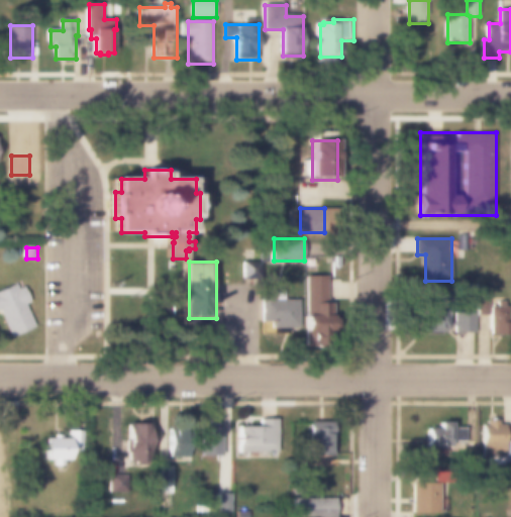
[(309,277),(329,277),(329,330),(306,330),(306,315),(309,315),(309,277)]
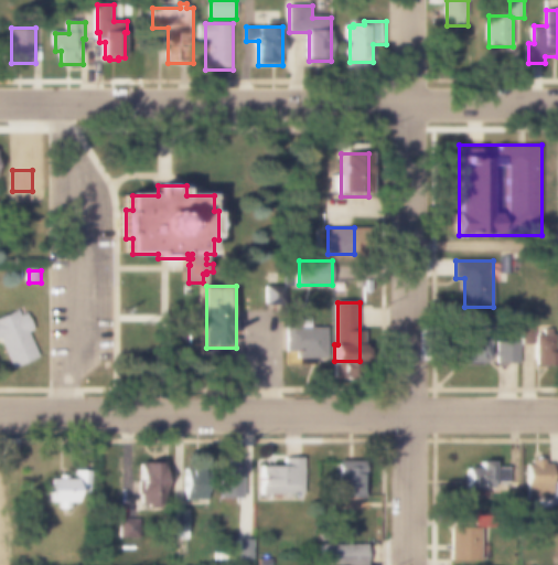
[(0,320),(22,310),(25,317),(31,315),(39,332),(33,334),(43,358),(18,369),(6,343),(1,343),(0,341),(0,320)]
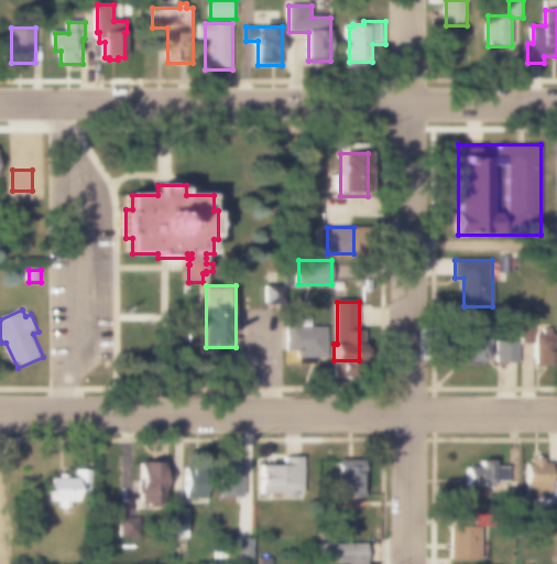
[(327,326),(327,360),(288,360),(288,320),(303,320),(303,326),(327,326)]
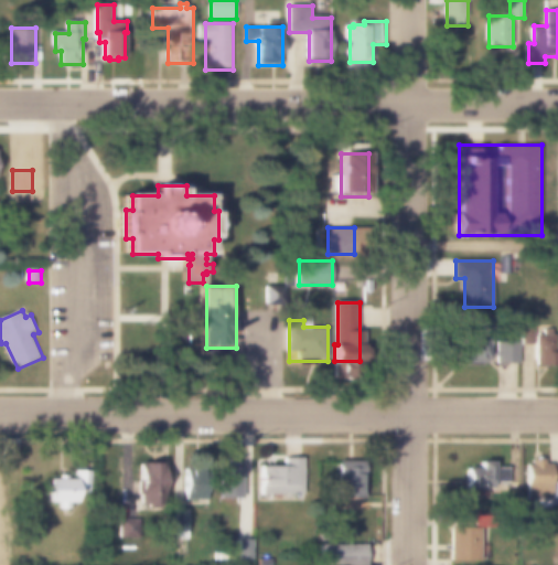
[(490,321),(490,363),(463,363),(463,321),(490,321)]
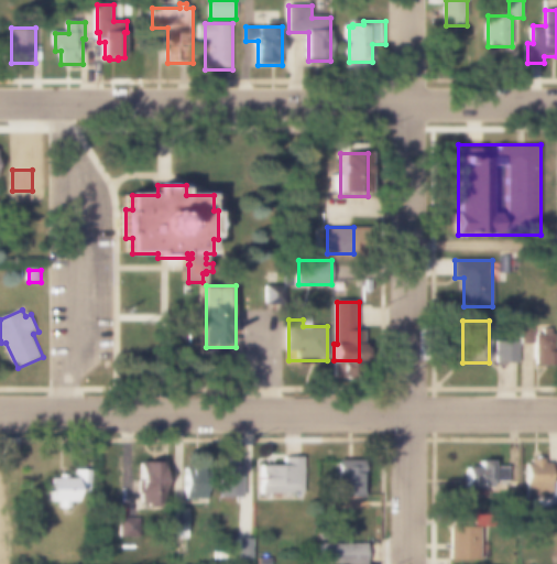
[(524,324),(536,324),(536,334),(536,344),(524,344),(524,324)]
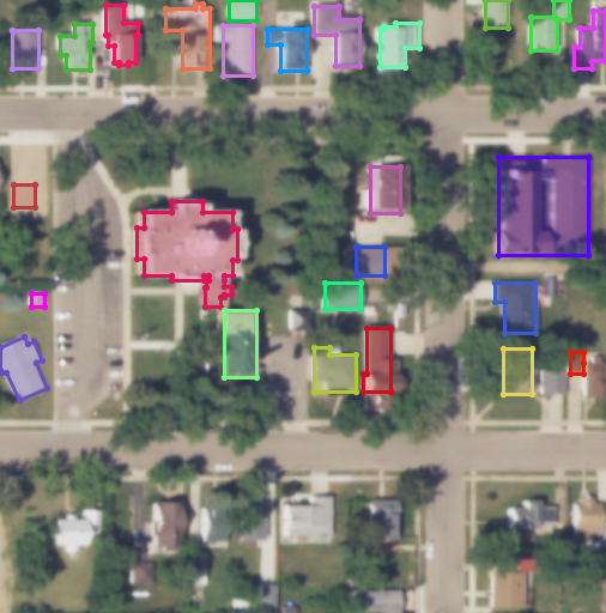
[(603,363),(605,363),(605,396),(583,396),(583,374),(583,363),(593,363),(593,357),(603,357),(603,363)]
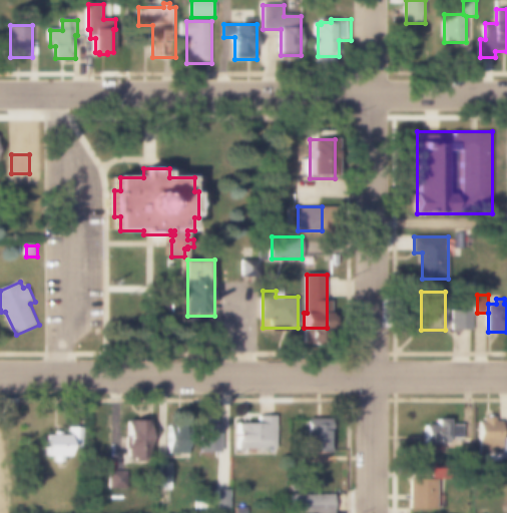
[(455,330),(455,311),(475,311),(475,330),(455,330)]
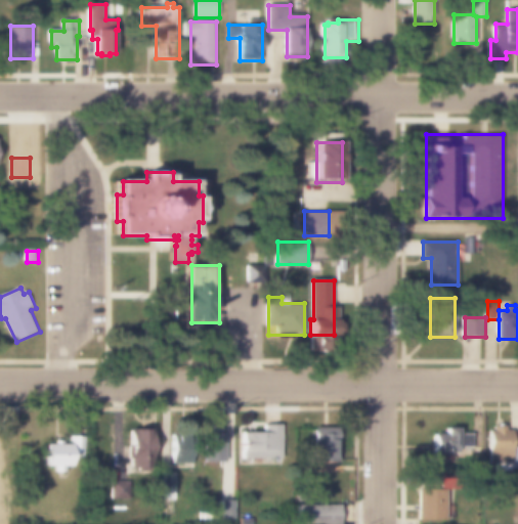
[(245,433),(266,433),(266,425),(285,425),(285,465),(245,465),(245,433)]
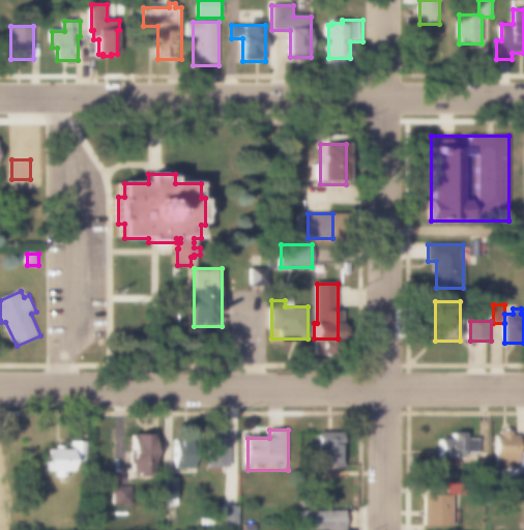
[(523,452),(519,452),(519,434),(514,434),(514,430),(501,430),(501,435),(495,435),(494,475),(523,475),(523,452)]
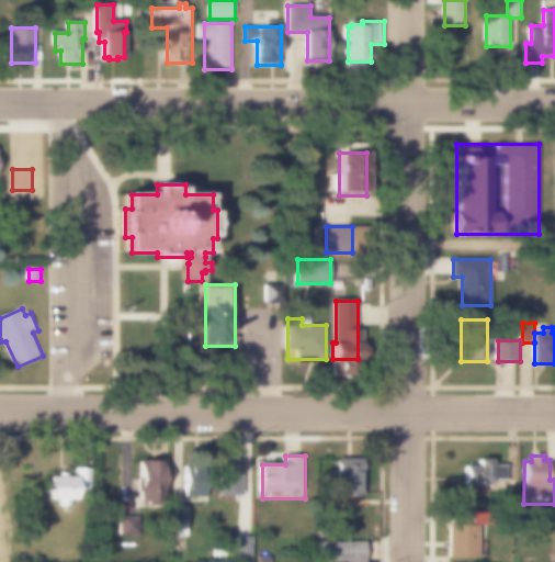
[(238,461),(245,461),(245,484),(222,484),(222,461),(228,461),(228,458),(238,458),(238,461)]
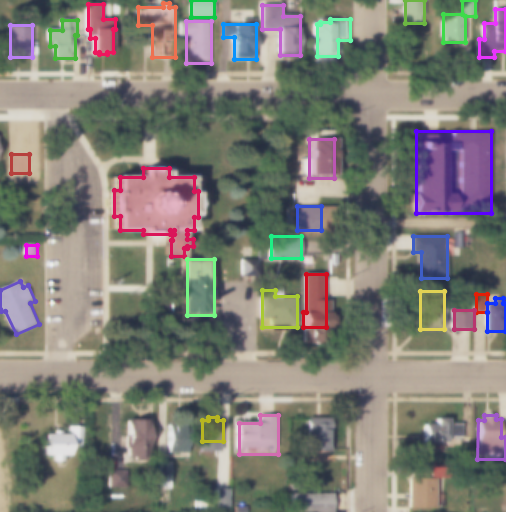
[(449,417),(437,417),(437,425),(424,425),(424,444),(464,443),(464,422),(449,422),(449,417)]
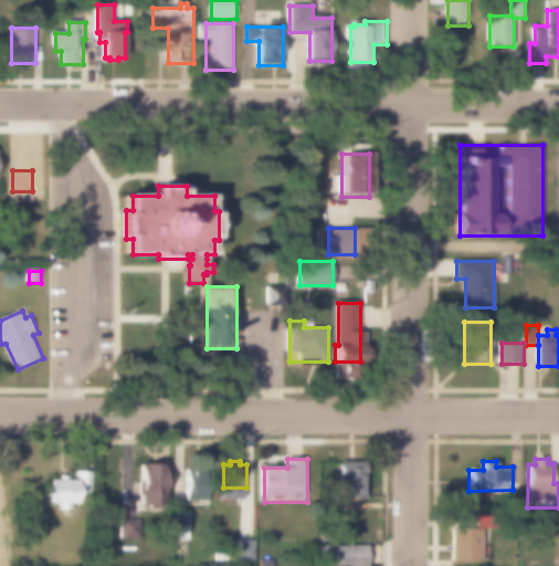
[(340,462),(366,462),(366,499),(340,499),(340,462)]
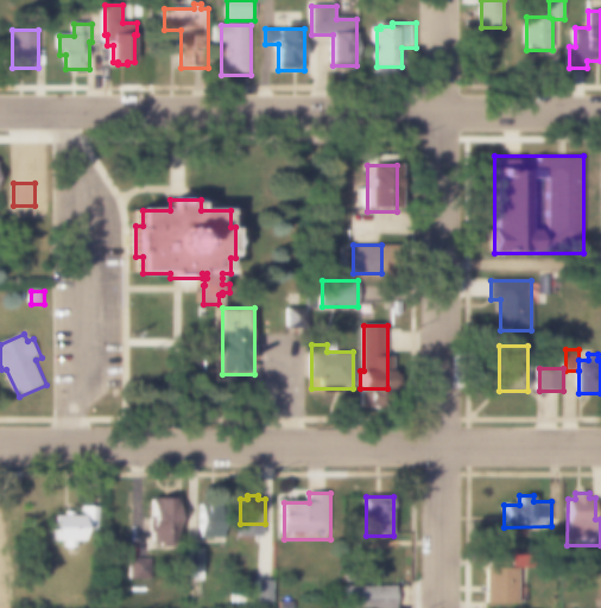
[(151,544),(151,499),(177,499),(177,544),(151,544)]
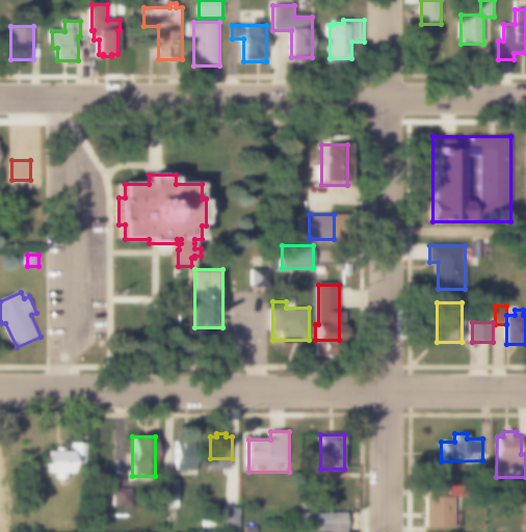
[(196,441),(196,471),(177,471),(177,441),(196,441)]
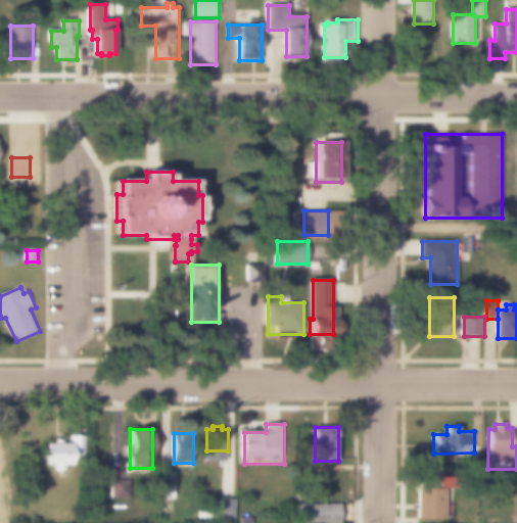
[(57,471),(57,466),(47,466),(47,443),(58,443),(58,440),(64,440),(64,443),(75,443),(75,435),(87,435),(87,453),(75,453),(75,466),(67,466),(67,471),(57,471)]
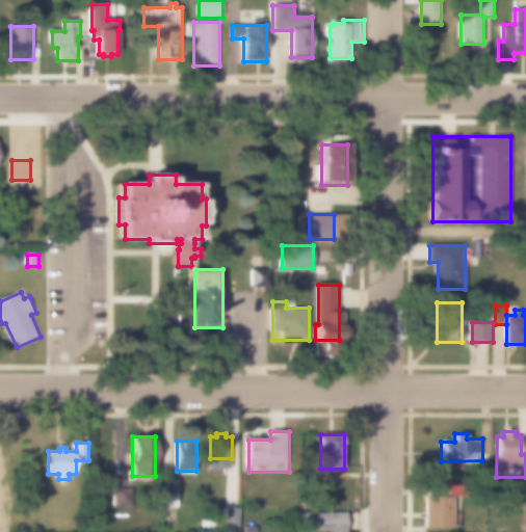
[(179,501),(179,506),(168,506),(168,501),(167,501),(167,480),(180,480),(180,501),(179,501)]
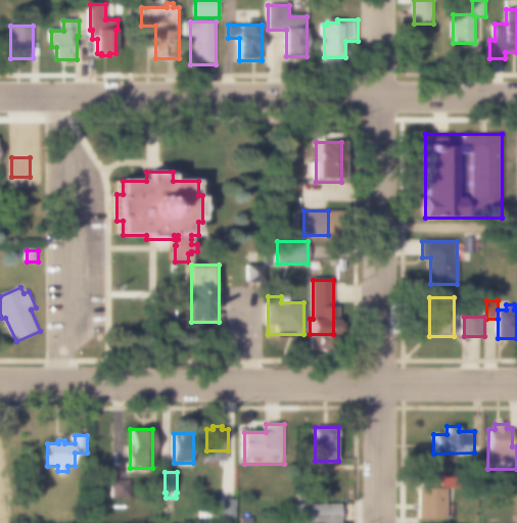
[(442,474),(442,489),(419,489),(419,519),(449,519),(449,489),(454,489),(454,474),(442,474)]
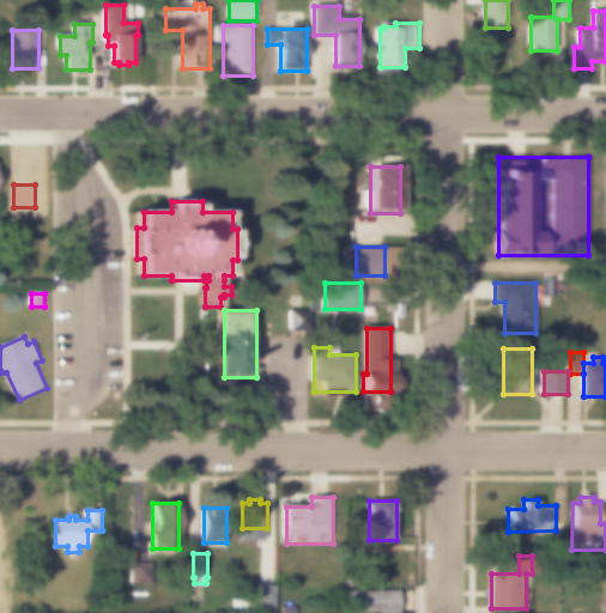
[(135,564),(155,564),(155,592),(135,592),(135,564)]
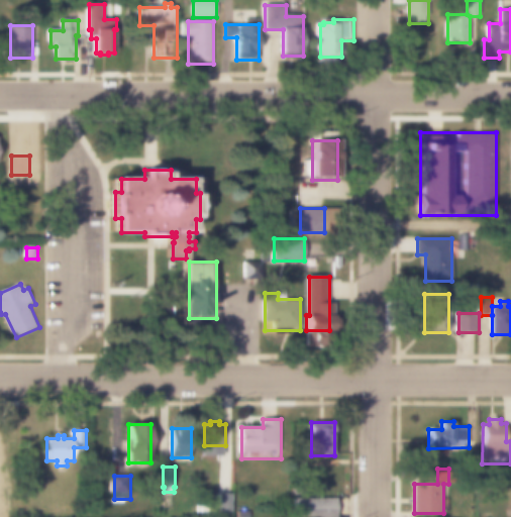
[(221,494),(233,494),(233,512),(221,512),(221,494)]
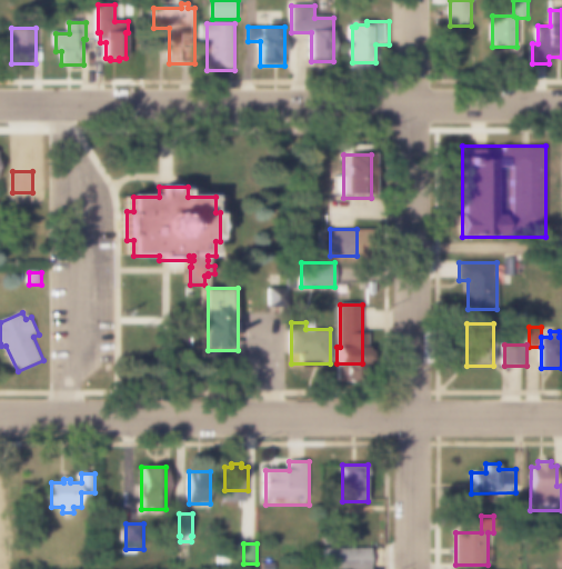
[(371,548),(371,568),(321,568),(321,548),(371,548)]
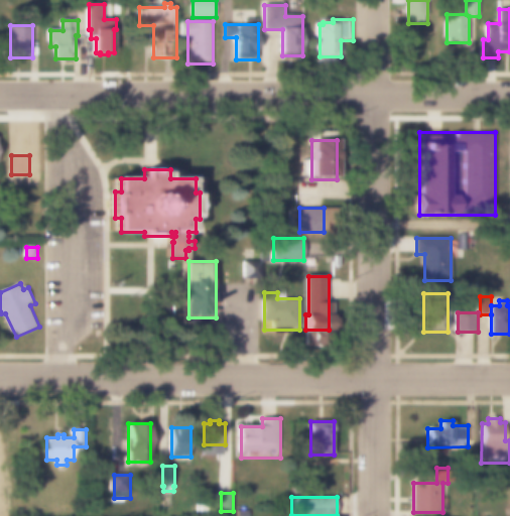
All buildings are outlined.
